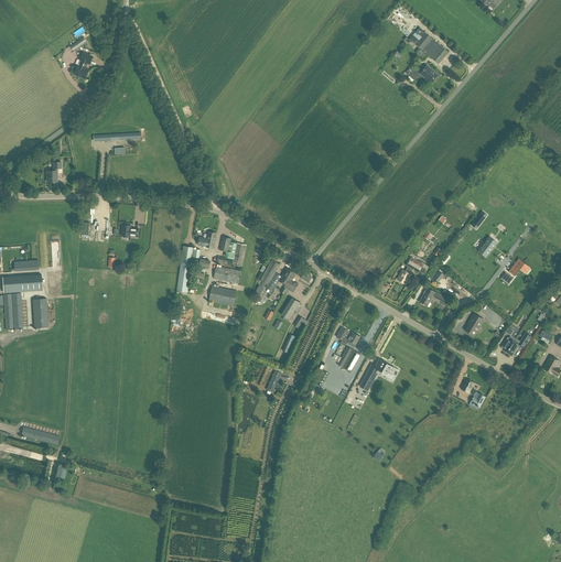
[(421,31),(411,42),(425,55),(433,62),(443,51),(421,31)]
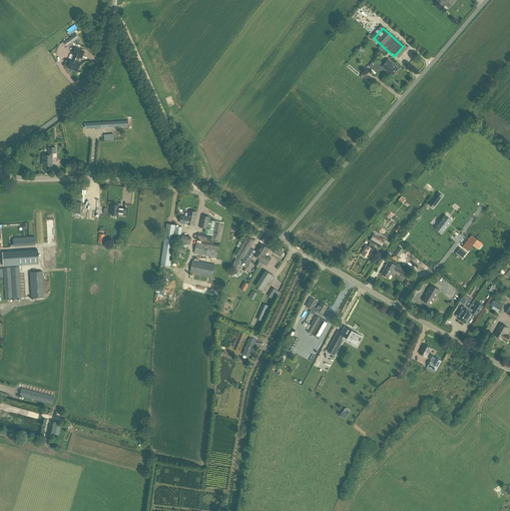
[(72,31),(61,39),(65,45),(76,36),(72,31)]
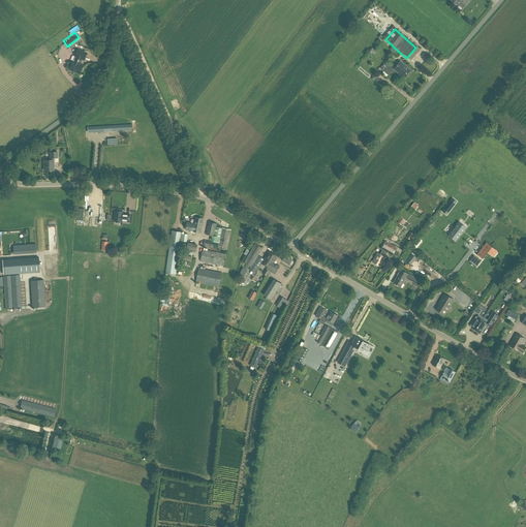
[(69,59),(66,67),(67,67),(67,68),(69,69),(70,69),(76,71),(78,69),(79,69),(80,68),(80,66),(80,65),(81,63),(76,62),(79,57),(82,58),(84,51),(74,47),(71,54),(73,55),(71,59),(69,59)]
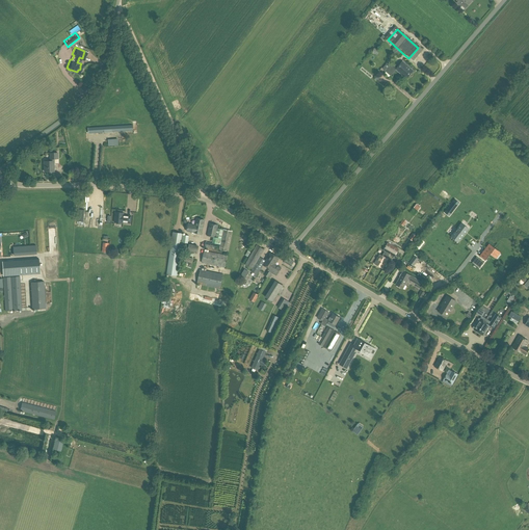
[(386,60),(379,67),(381,69),(381,70),(388,75),(393,69),(403,77),(410,69),(399,60),(397,62),(395,60),(393,63),(393,62),(391,64),(388,61),(388,62),(386,60)]
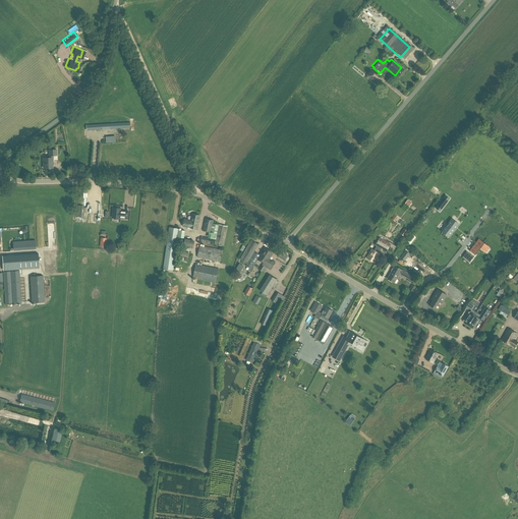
[(46,156),(40,156),(41,162),(41,167),(50,166),(50,158),(50,154),(54,154),(54,149),(46,149),(46,156)]
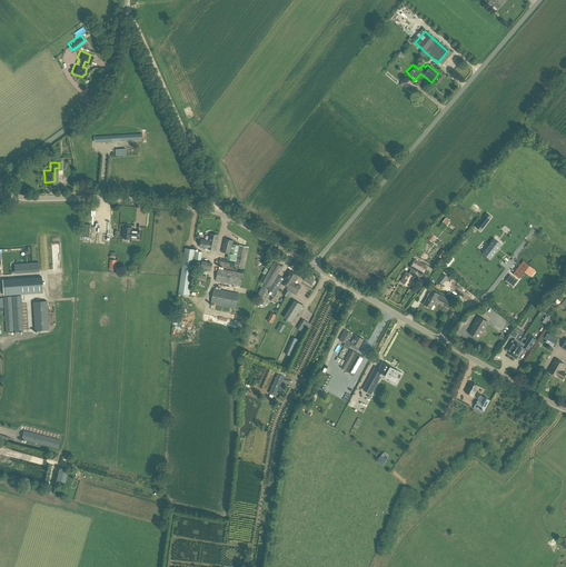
[(477,229),(488,215),(484,211),(473,226),(477,229)]
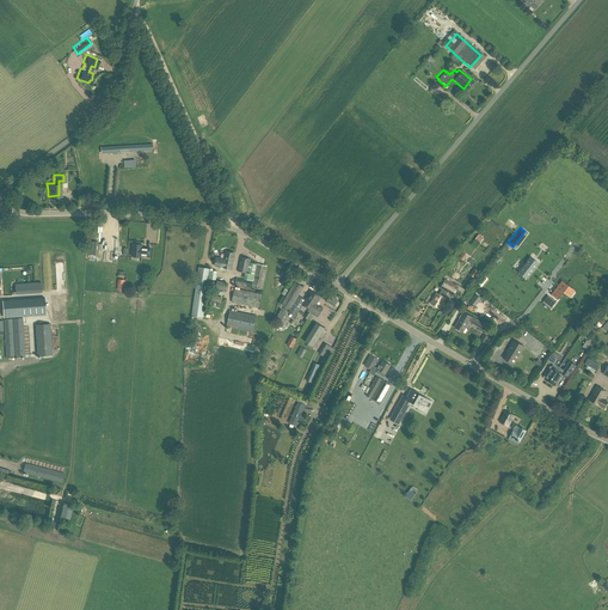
[(129,242),(128,254),(148,255),(148,245),(140,245),(140,242),(129,242)]
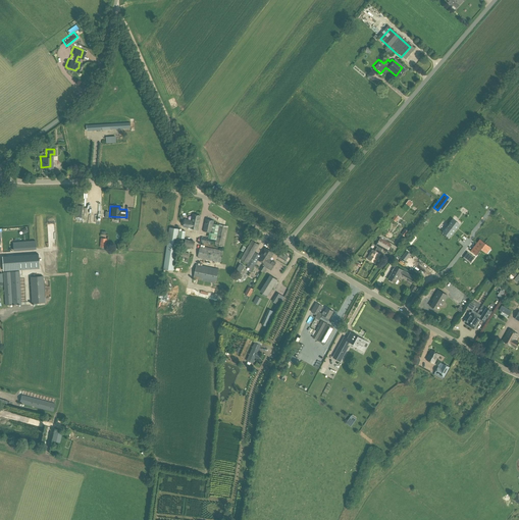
[(179,218),(178,220),(179,221),(180,221),(180,224),(195,227),(197,214),(190,212),(189,219),(180,217),(179,218)]
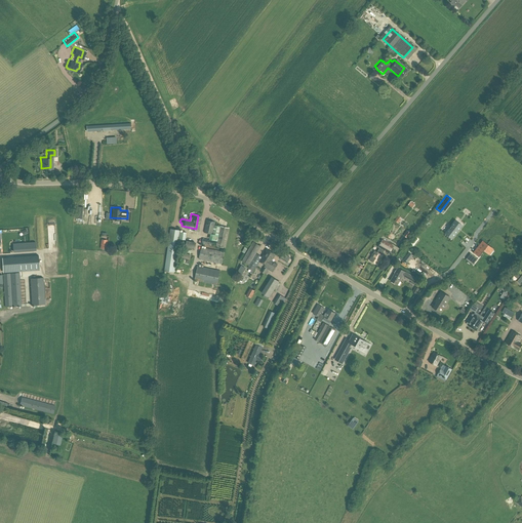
[(203,218),(201,231),(210,232),(212,219),(203,218)]
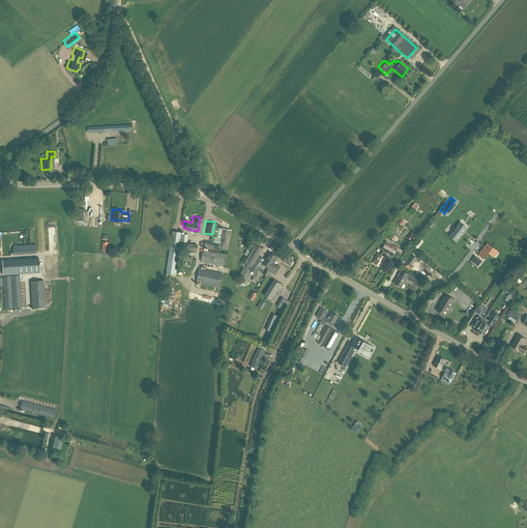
[(456,223),(447,233),(454,237),(462,227),(456,223)]
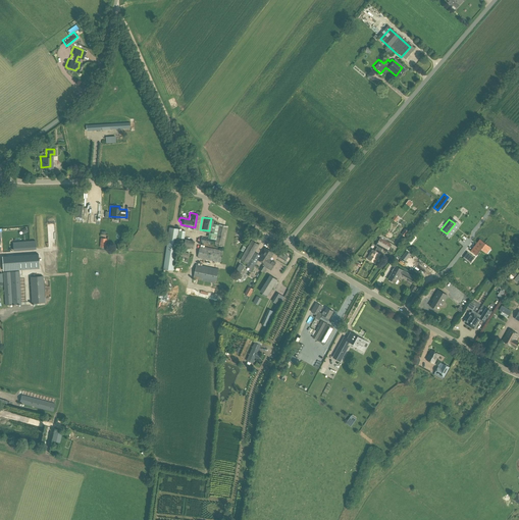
[(216,222),(212,243),(221,245),(225,224),(216,222)]
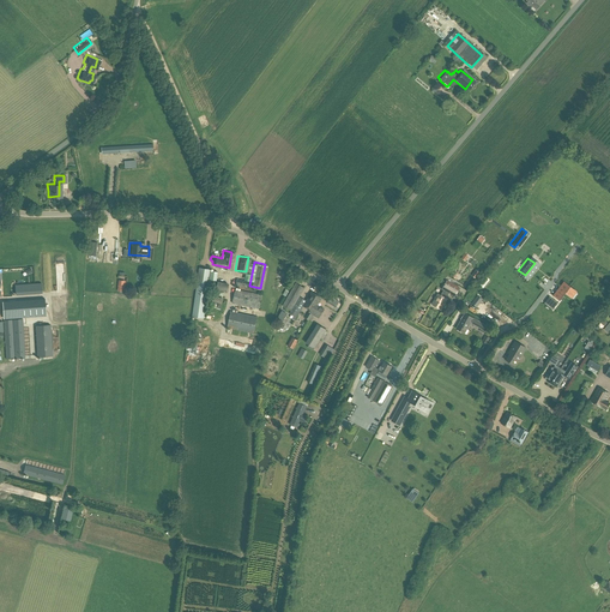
[(195,265),(188,316),(200,317),(207,268),(195,265)]
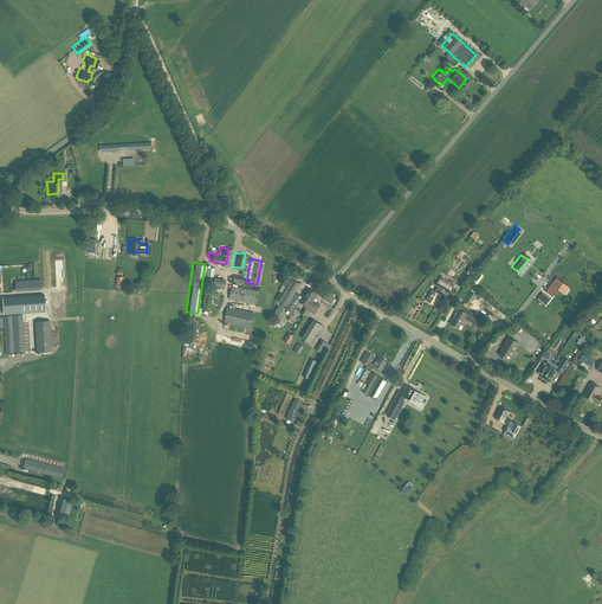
[(428,288),(422,299),(432,303),(438,293),(437,291),(439,287),(445,290),(450,281),(437,274),(433,283),(434,284),(432,289),(428,288)]
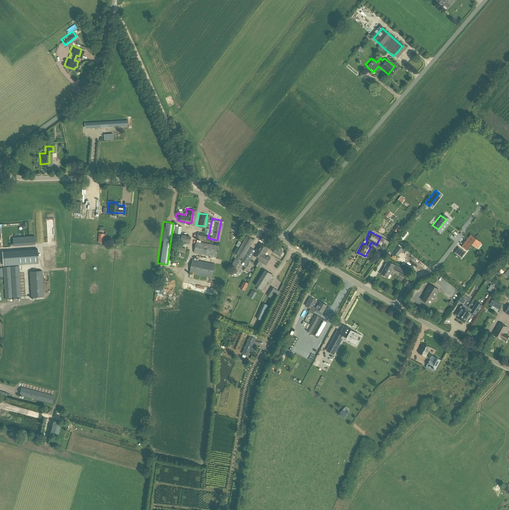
[(178,234),(177,240),(187,242),(188,235),(179,233),(178,234)]
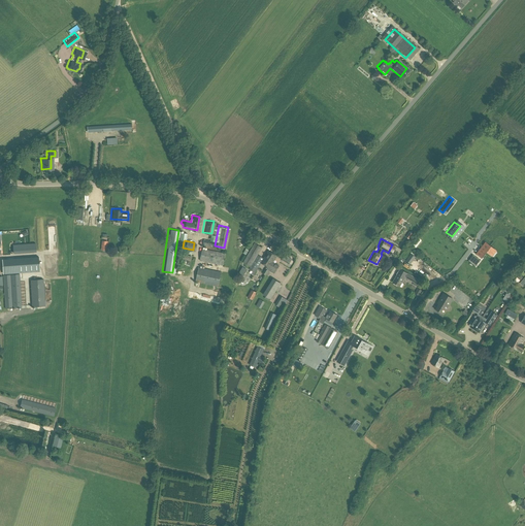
[(252,241),(240,261),(248,265),(245,267),(250,270),(248,272),(250,273),(251,273),(255,265),(258,261),(260,257),(255,253),(259,245),(252,241)]
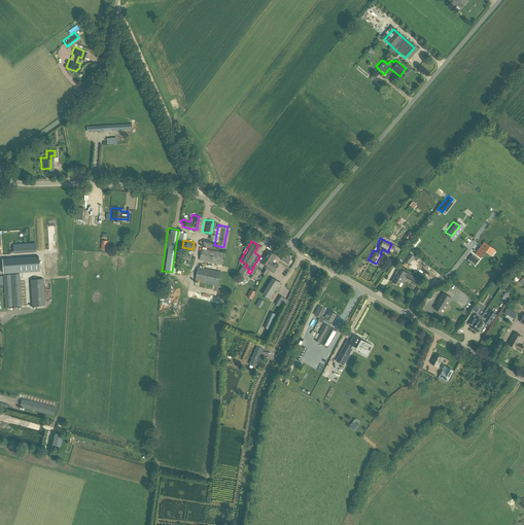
[(482,241),(474,251),(479,255),(483,249),(487,253),(491,248),(482,241)]
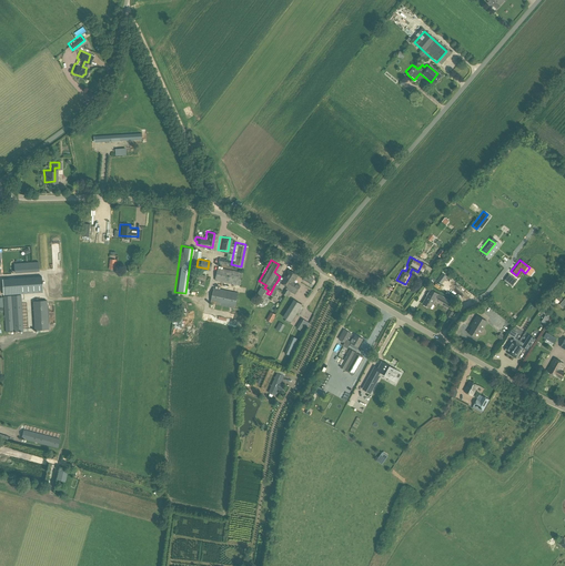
[(14,272),(33,271),(33,261),(13,262),(14,272)]
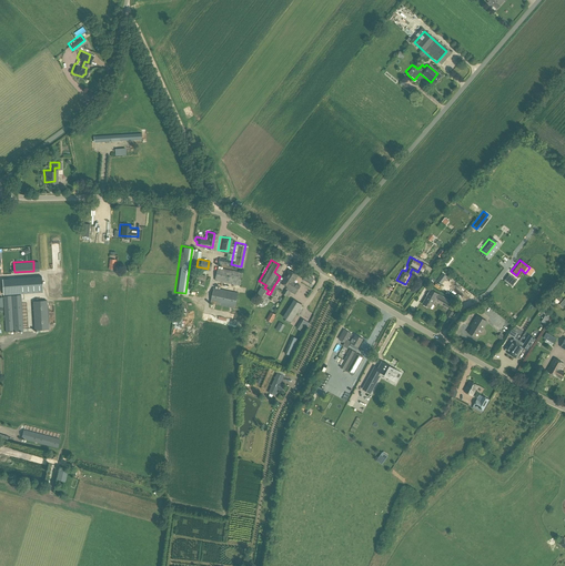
[(214,265),(212,279),(236,284),(240,271),(214,265)]
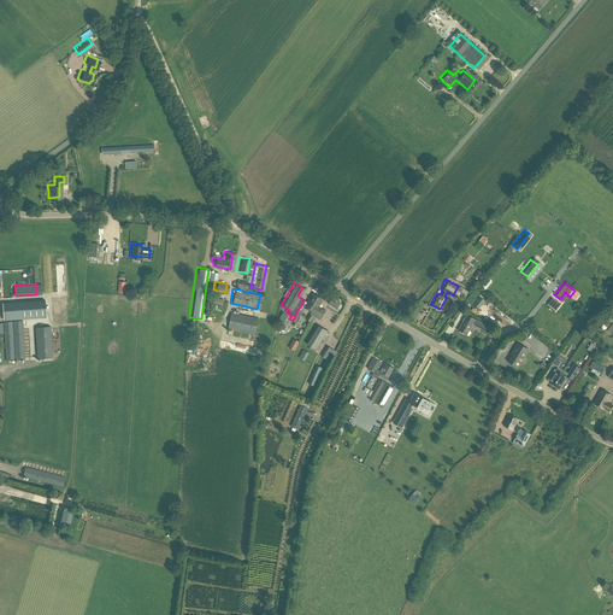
[(301,305),(307,309),(310,304),(307,303),(308,300),(312,302),(314,298),(317,300),(319,297),(310,291),(304,300),(301,305)]
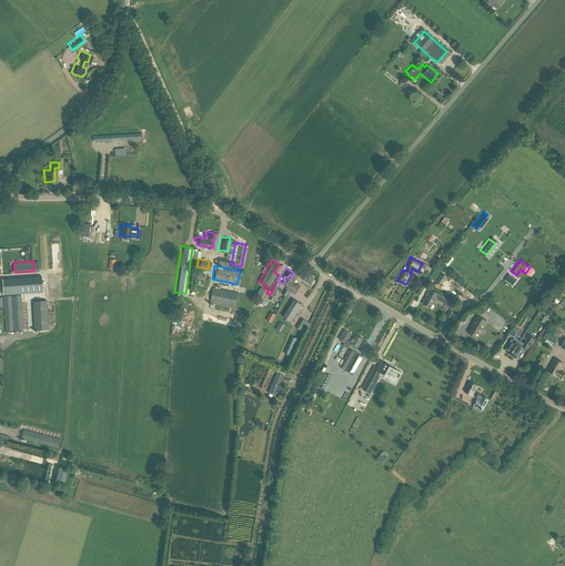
[(440,271),(434,279),(439,282),(444,274),(440,271)]
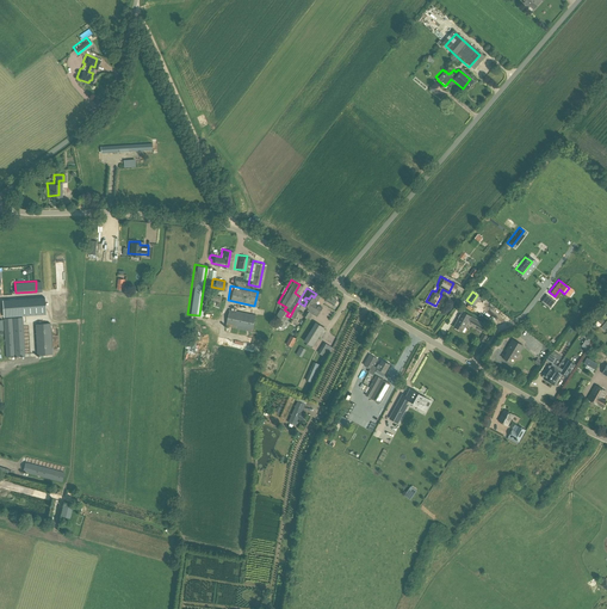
[(307,301),(304,306),(305,307),(304,309),(314,314),(320,305),(313,301),(314,297),(311,295),(309,299),(305,297),(304,300),(307,301)]
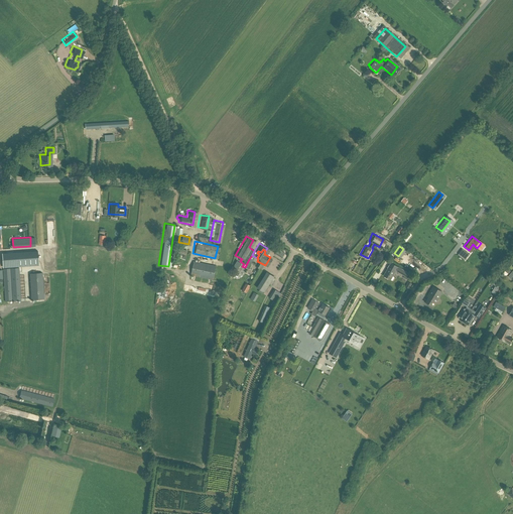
[(34,251),(0,254),(0,265),(35,262),(34,251)]
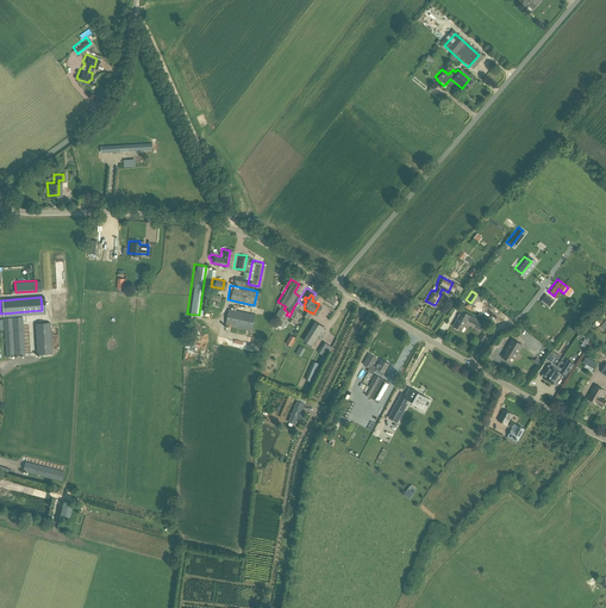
[(448,297),(444,301),(445,302),(437,309),(441,312),(453,303),(448,297)]
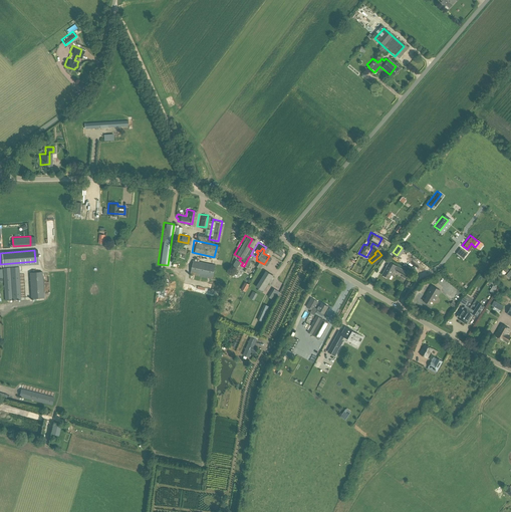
[(190,258),(187,273),(210,277),(213,263),(190,258)]
